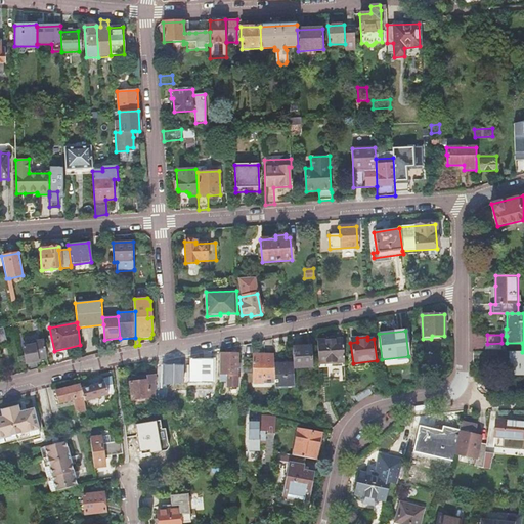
[(317,341),(318,363),(343,363),(342,339),(317,341)]
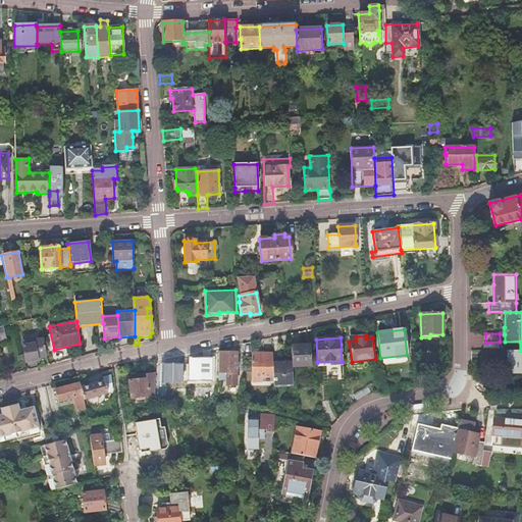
[(38,358),(46,356),(44,340),(32,342),(32,345),(23,346),(25,362),(39,360),(38,358)]
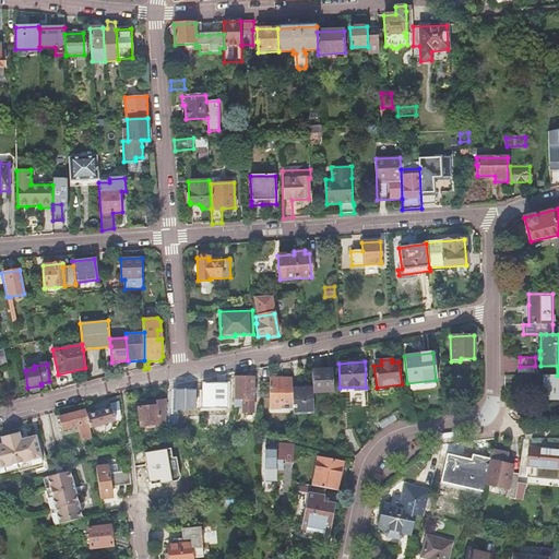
[(311,371),(312,388),(312,393),(332,392),(331,370),(311,371)]
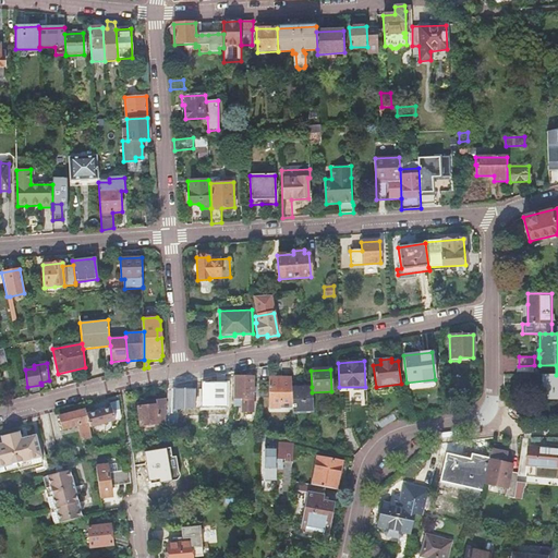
[(557,374),(556,375),(543,375),(543,400),(555,400),(555,398),(557,397),(557,374)]
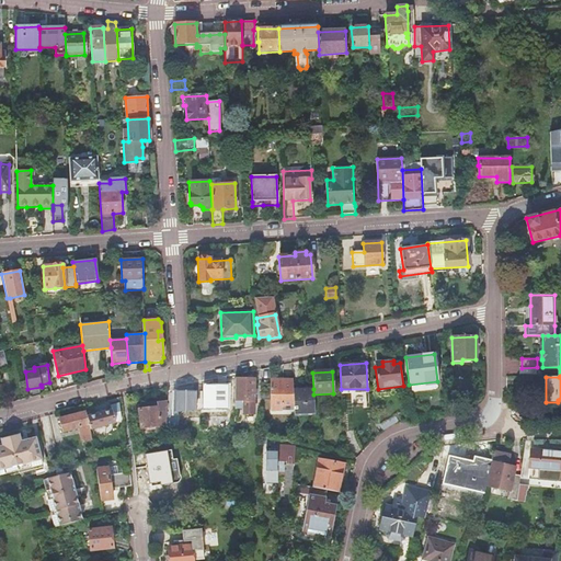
[(235,379),(235,401),(242,401),(242,414),(253,414),(253,397),(255,398),(255,389),(253,389),(254,379),(235,379)]
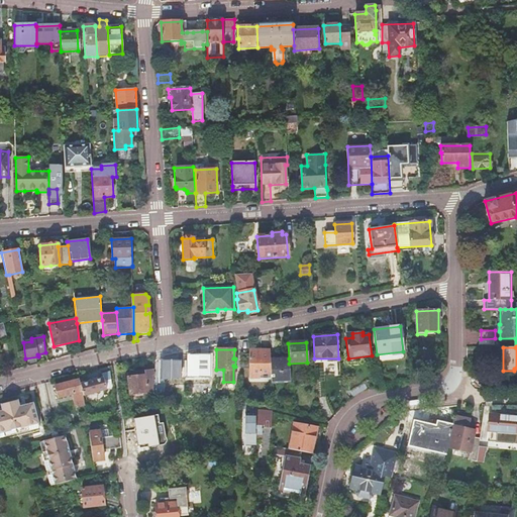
[(270,349),(248,350),(247,368),(248,368),(247,379),(260,379),(260,374),(270,374),(270,359),(270,349)]
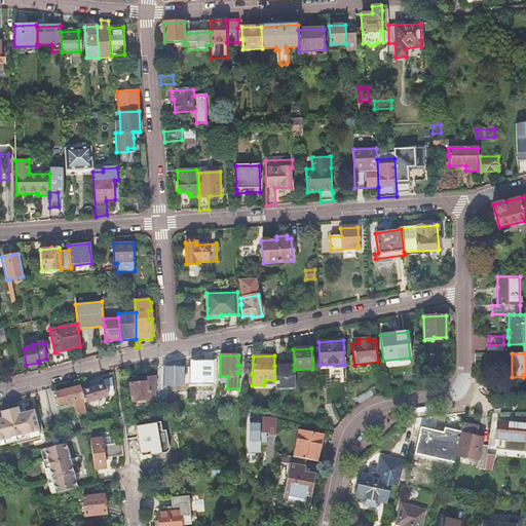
[(213,363),(213,361),(183,362),(183,369),(166,370),(166,385),(190,384),(190,396),(207,395),(214,396),(214,384),(218,383),(218,363),(213,363)]
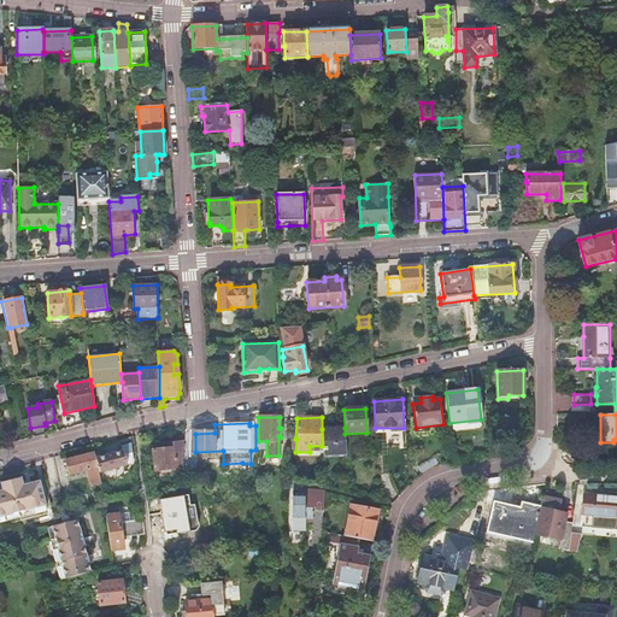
[(323,452),(323,456),(346,456),(345,434),(345,428),(322,429),(322,446),(323,452)]
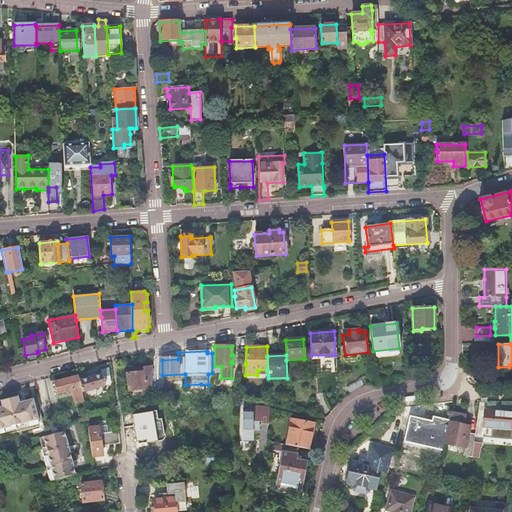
[(101,375),(79,381),(82,392),(111,384),(109,368),(100,370),(101,375)]
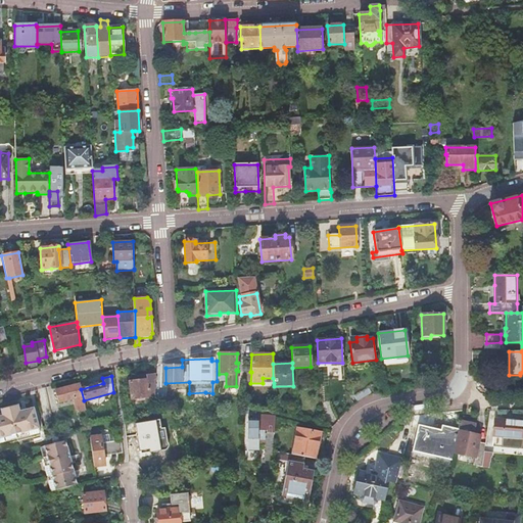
[(81,389),(80,384),(55,390),(58,402),(75,398),(77,412),(85,411),(84,400),(81,389)]
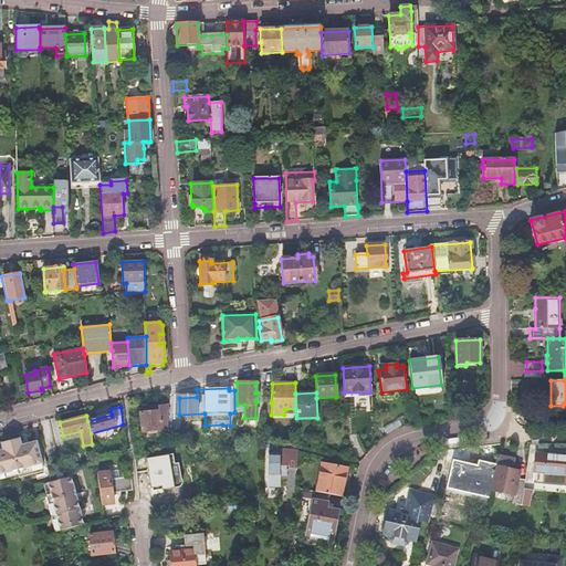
[(0,482),(42,472),(35,442),(27,444),(20,447),(19,443),(18,440),(0,443),(1,448),(2,451),(0,451),(0,482)]
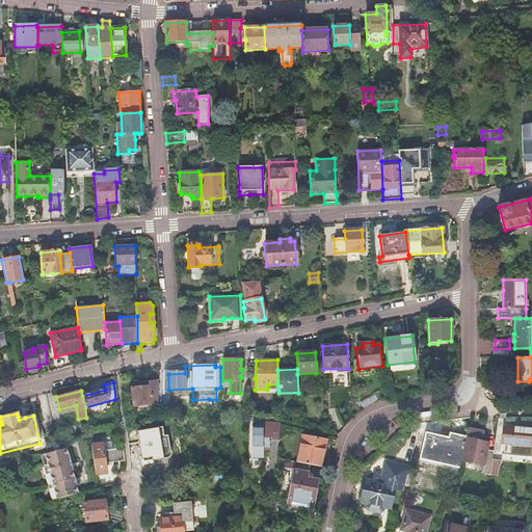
[(80,426),(81,436),(89,434),(88,428),(87,425),(80,426)]
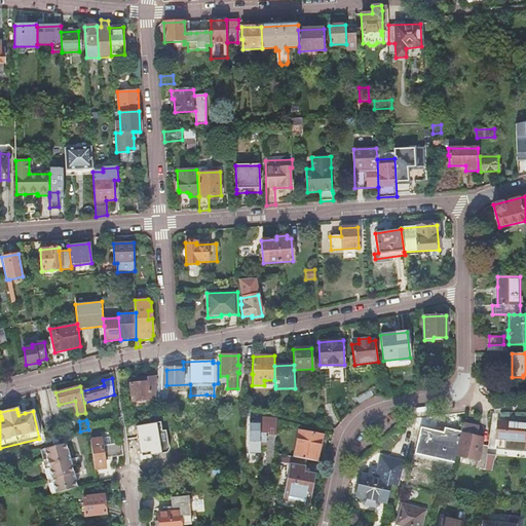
[(260,442),(260,421),(249,421),(249,442),(260,442)]
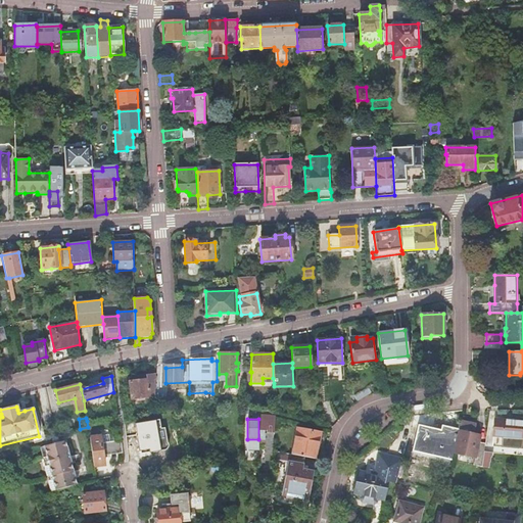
[(522,422),(495,420),(494,436),(522,438),(522,422)]
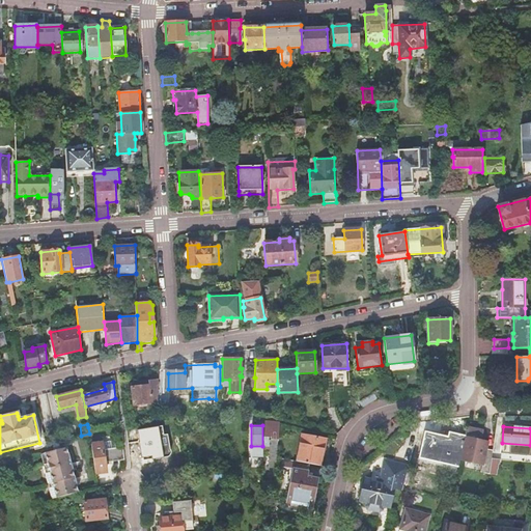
[(463,448),(459,460),(482,466),(481,473),(488,475),(493,450),(485,449),(487,443),(486,443),(476,441),(477,438),(481,439),(483,432),(469,429),(464,449),(463,448)]
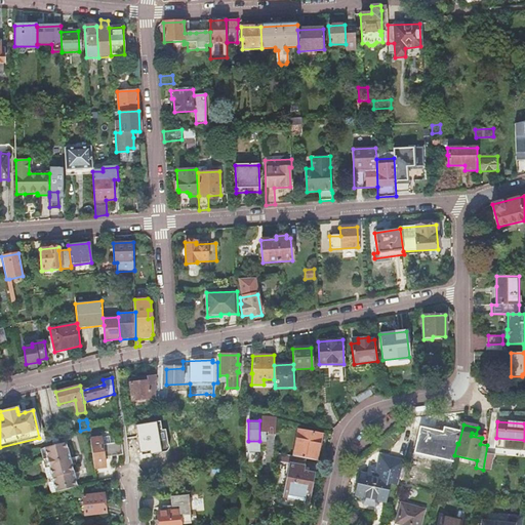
[(158,426),(139,429),(144,457),(154,456),(154,458),(170,457),(168,439),(160,440),(158,426)]
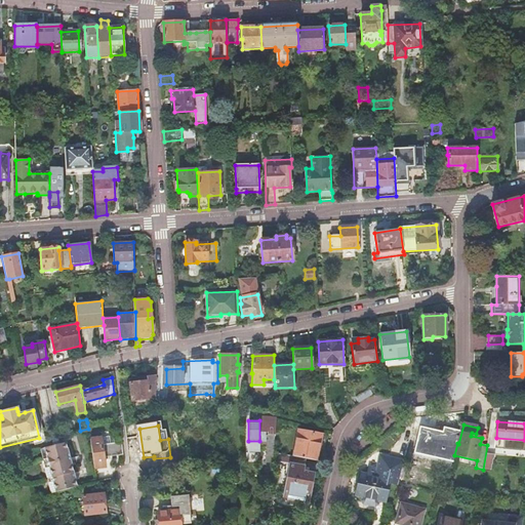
[(457,443),(460,432),(444,428),(443,433),(420,428),(414,453),(453,462),(454,455),(457,443)]
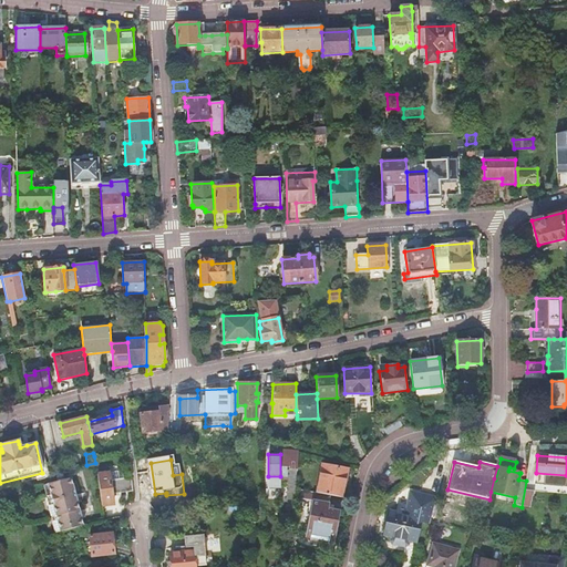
[(322,465),(316,493),(329,495),(340,497),(347,470),(322,465)]
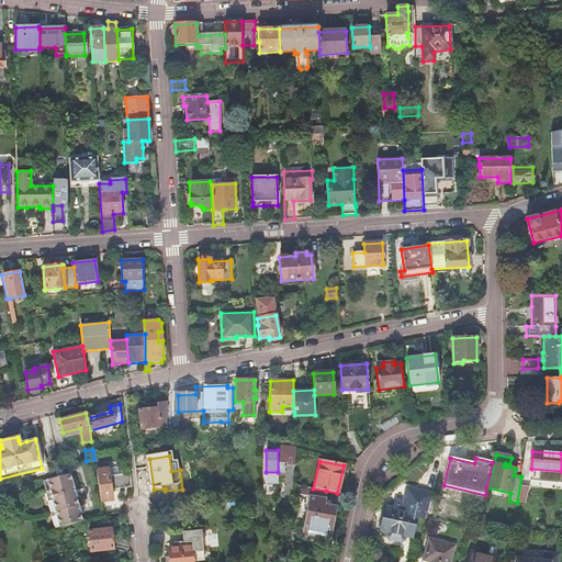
[(105,463),(96,465),(101,502),(107,501),(113,501),(111,490),(131,487),(128,473),(123,474),(109,476),(108,469),(107,469),(105,463)]
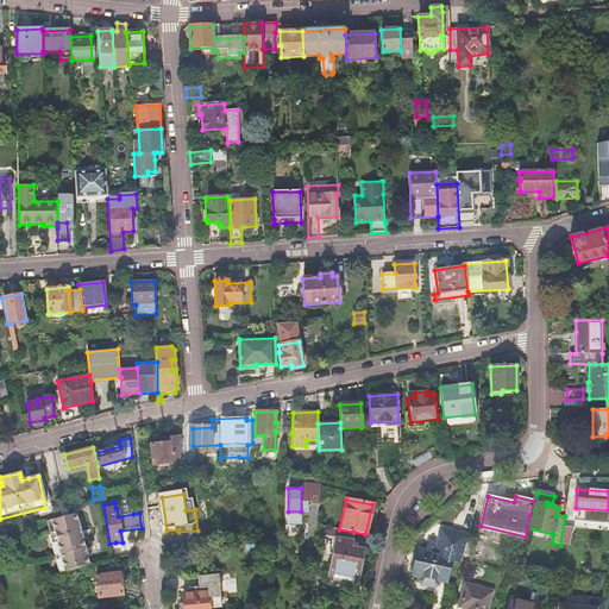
[(132,506),(117,508),(118,516),(133,514),(132,506)]
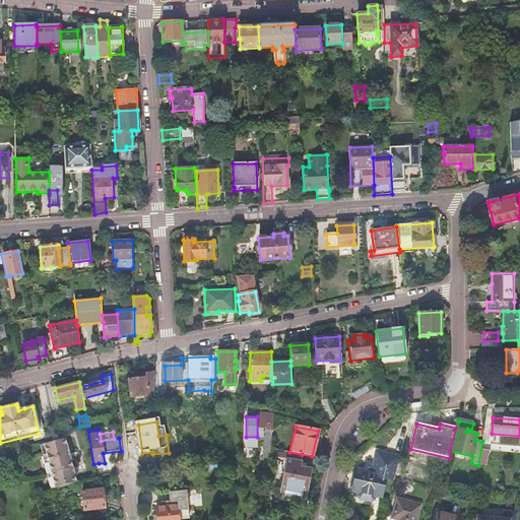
[(59,441),(53,442),(40,446),(43,456),(47,455),(49,463),(45,464),(47,474),(52,473),(53,477),(48,478),(51,490),(76,482),(74,475),(72,469),(70,462),(69,455),(65,439),(59,441)]
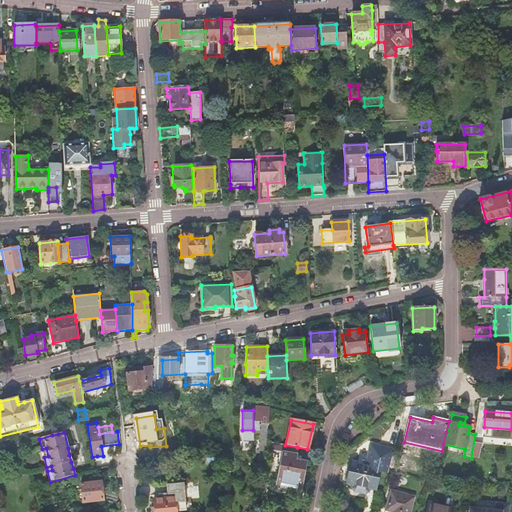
[(285,445),(267,442),(266,450),(281,452),(275,485),(301,490),(306,462),(296,460),(297,455),(296,455),(297,447),(285,445)]
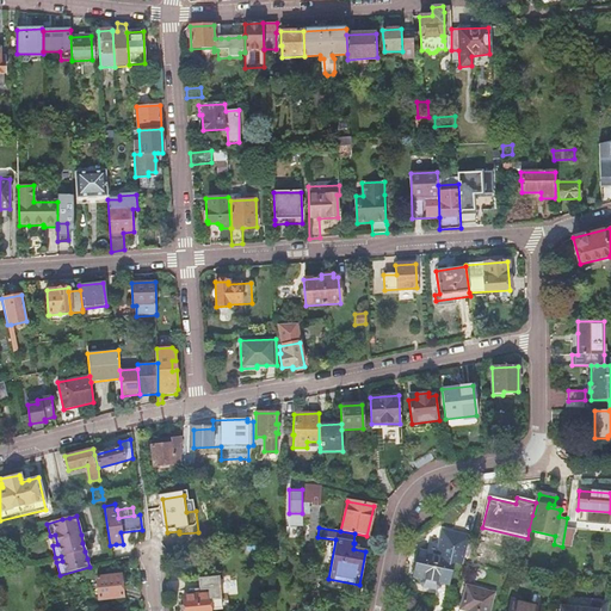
[(449,544),(440,543),(440,545),(430,543),(429,553),(420,550),(414,576),(423,578),(423,584),(424,586),(437,590),(440,587),(442,582),(450,584),(455,562),(463,565),(464,561),(471,536),(451,532),(449,544)]
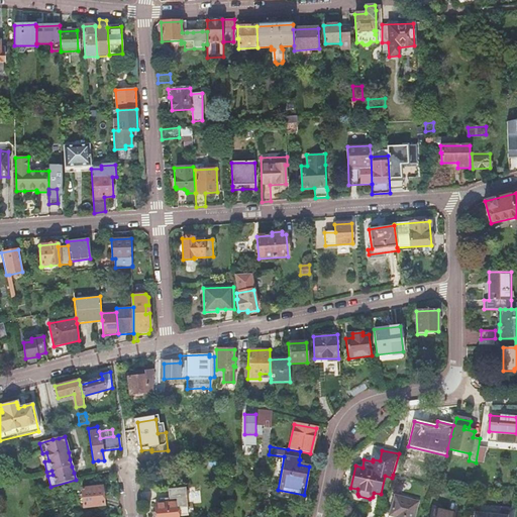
[(101,487),(81,489),(83,508),(103,506),(101,487)]
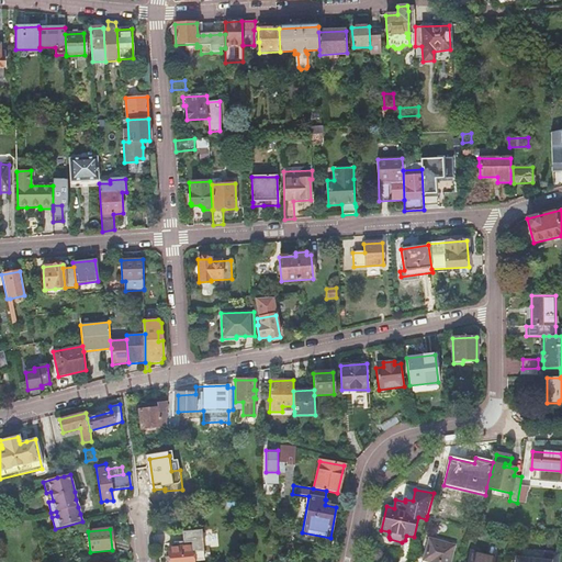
[(173,547),(168,548),(169,561),(192,561),(192,558),(203,557),(200,529),(181,532),(182,541),(172,542),(173,547)]
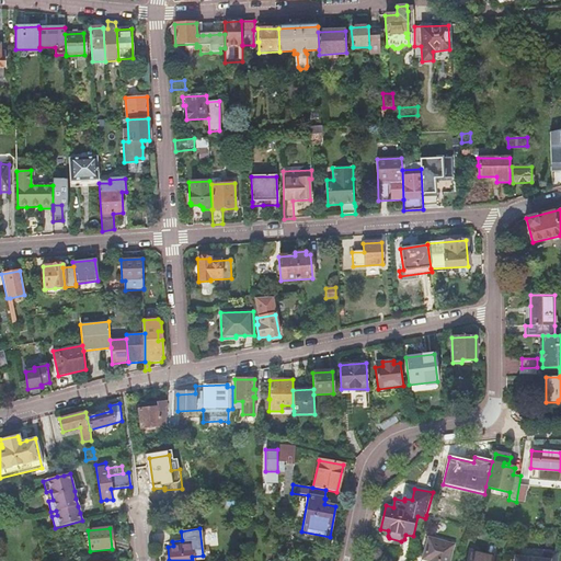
[(427,540),(422,559),(430,560),(428,560),(448,560),(453,547),(427,540)]
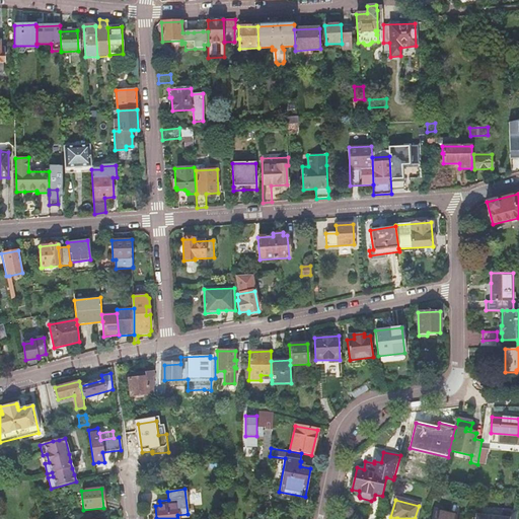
[(434,509),(431,518),(458,518),(460,515),(434,509)]
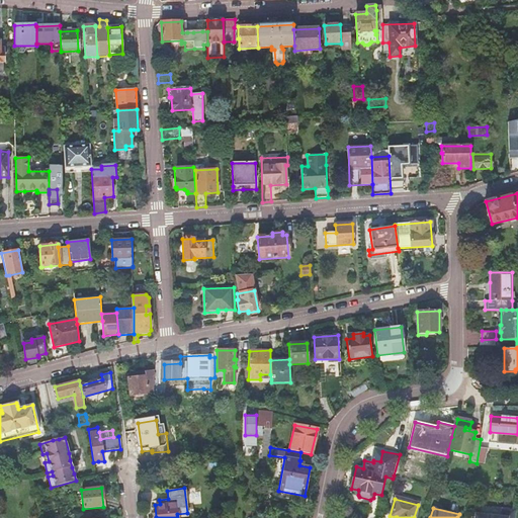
[(515,517),(516,510),(503,509),(502,517),(476,514),(475,517),(515,517)]
